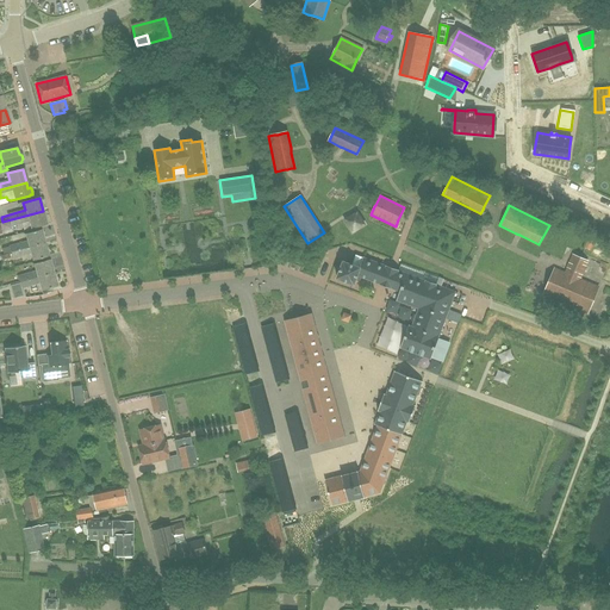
[(342,219),(352,234),(366,225),(358,210),(342,219)]
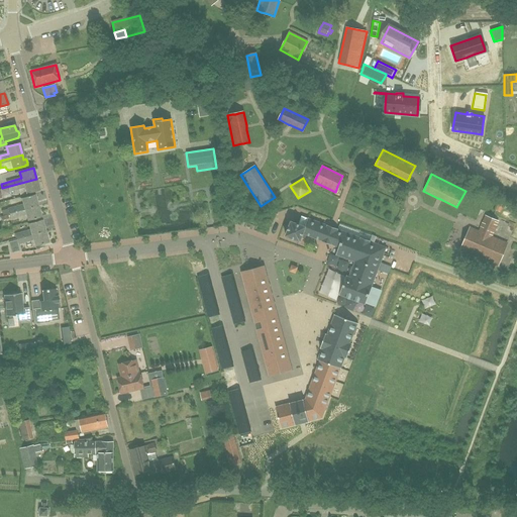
[(36,179),(2,188),(4,193),(24,187),(26,194),(39,190),(36,179)]
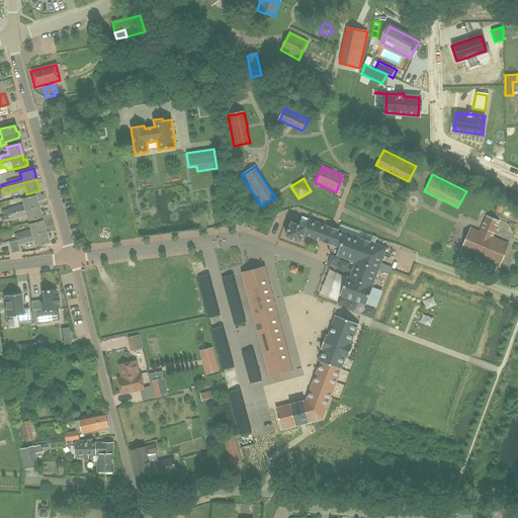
[(9,214),(37,206),(34,195),(20,199),(22,205),(1,211),(2,217),(7,216),(9,214)]
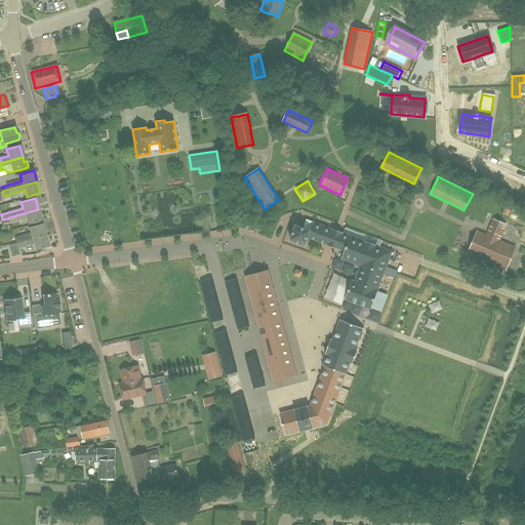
[(41,220),(38,209),(9,217),(10,223),(26,217),(28,225),(41,220)]
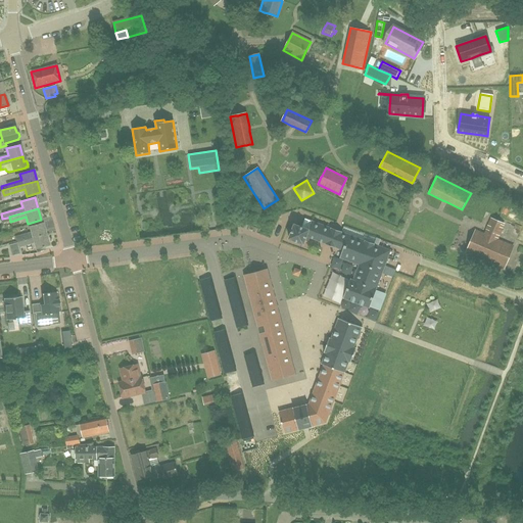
[(512,217),(522,221),(522,211),(515,208),(512,217)]
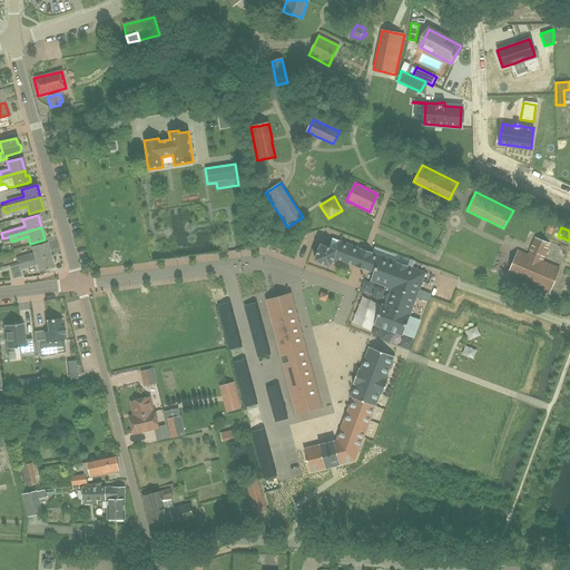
[(354,266),(356,267),(356,266),(359,257),(362,249),(363,249),(361,248),(332,238),(328,247),(322,245),(321,244),(321,246),(315,259),(315,261),(316,261),(330,266),(331,266),(332,265),(331,265),(334,257),(354,265),(354,266)]
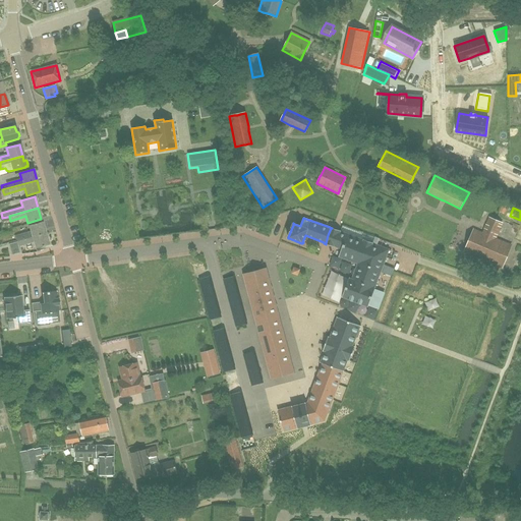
[(473,229),(464,251),(502,268),(511,245),(495,238),(502,223),(489,218),(484,229),(482,233),(473,229)]
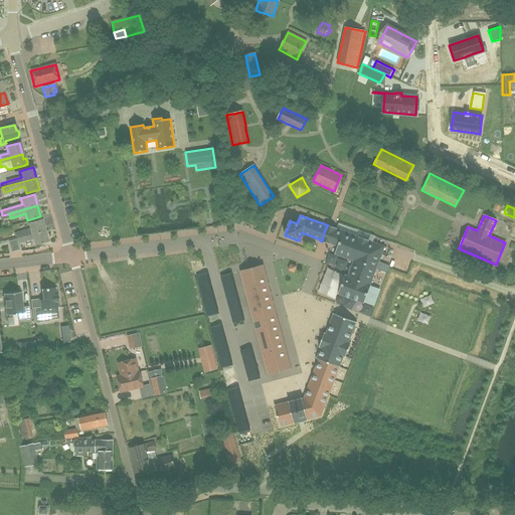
[(29,229),(14,233),(16,238),(44,230),(41,219),(28,223),(29,229)]
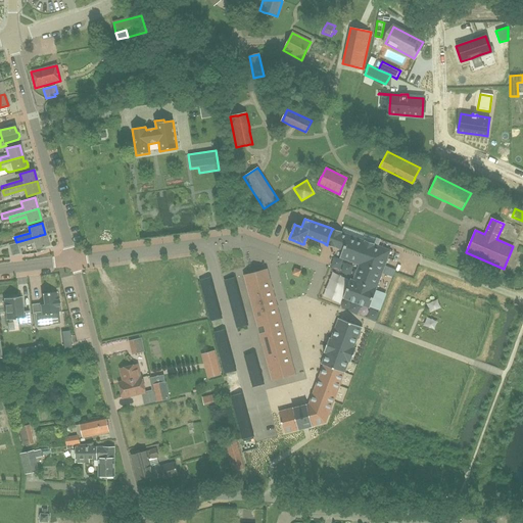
[(370,308),(370,306),(379,310),(385,294),(376,290),(377,289),(376,289),(390,250),(374,244),(365,240),(365,241),(341,232),(339,231),(340,232),(334,247),(334,246),(333,247),(335,248),(336,247),(342,250),(340,257),(359,265),(357,270),(355,272),(354,275),(355,275),(354,276),(353,280),(350,279),(348,285),(347,285),(345,291),(345,292),(343,298),(361,304),(370,308)]
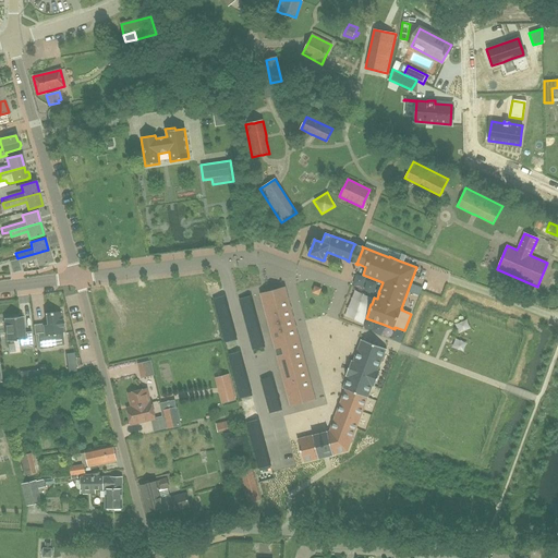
[(51,262),(48,250),(17,258),(17,259),(19,264),(35,258),(37,266),(51,262)]
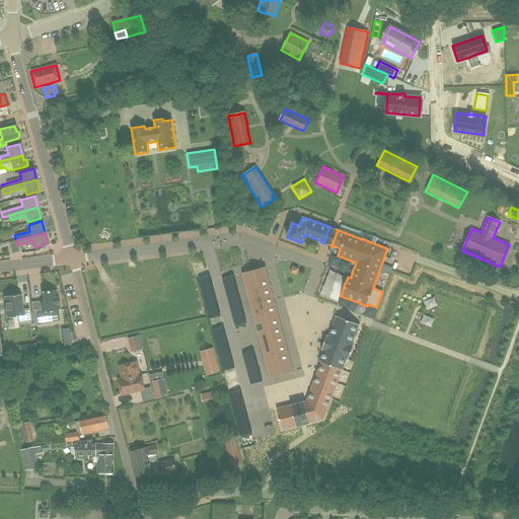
[(266,267),(265,267),(265,269),(242,275),(242,273),(241,273),(255,324),(263,323),(264,329),(256,331),(270,378),(271,378),(270,376),(292,370),(293,372),(294,372),(292,365),(291,365),(290,360),(286,361),(275,319),(279,318),(266,267)]
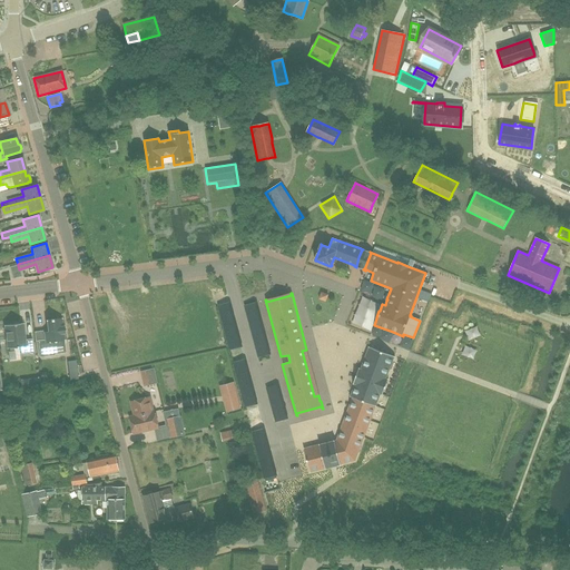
[(65,344),(64,334),(62,326),(61,318),(46,321),(47,331),(48,333),(43,333),(43,340),(40,341),(37,341),(39,357),(55,356),(55,355),(53,346),(65,344)]
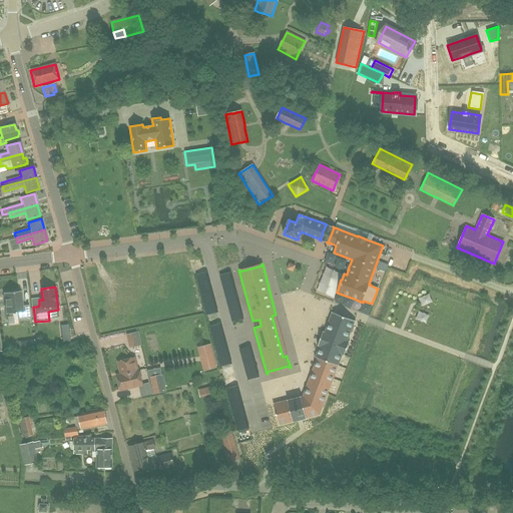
[(6,314),(18,313),(19,319),(30,318),(28,306),(25,306),(22,306),(20,291),(4,293),(6,314)]
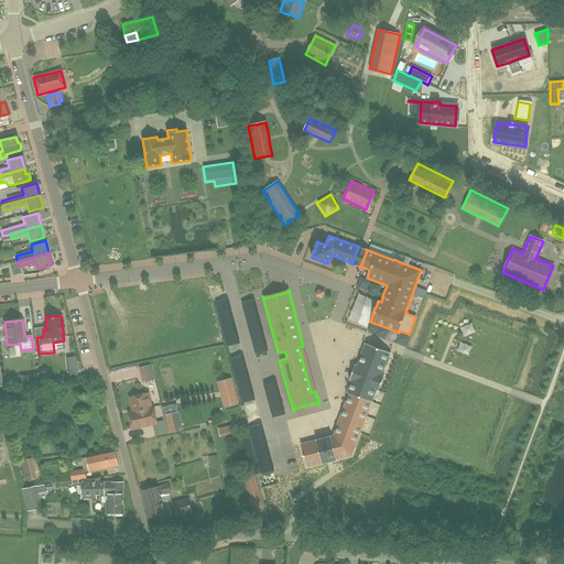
[(239,342),(230,342),(230,350),(239,351),(239,342)]
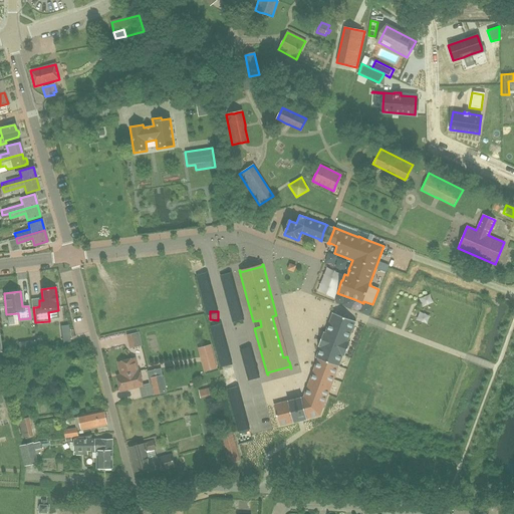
[(342,355),(344,356),(349,342),(347,341),(355,321),(332,313),(325,333),(323,332),(318,346),(320,346),(315,358),(317,358),(303,398),(294,400),(273,405),(279,427),(300,421),(320,416),(342,355)]
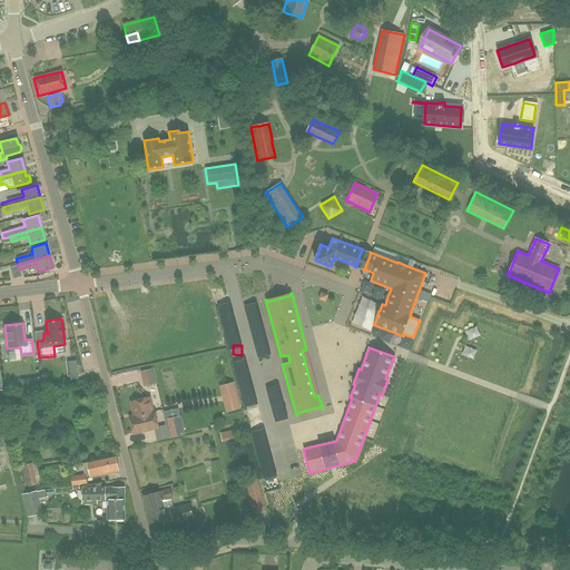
[(153,369),(141,371),(145,386),(157,384),(153,369)]
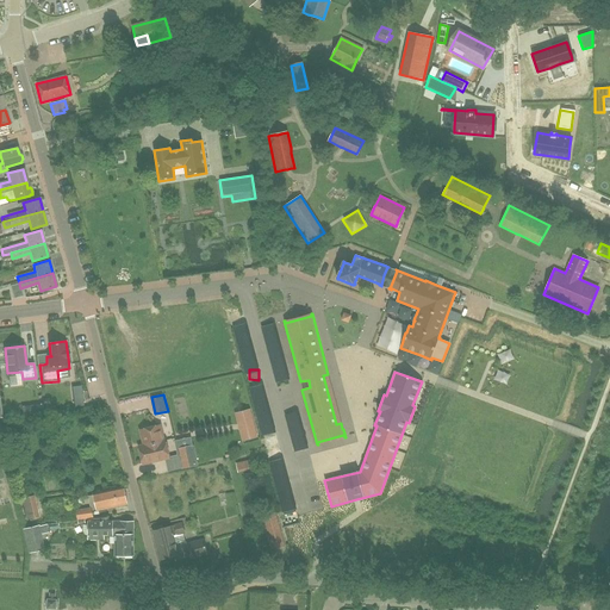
[(236,414),(241,431),(243,441),(256,437),(254,428),(249,410),(236,414)]
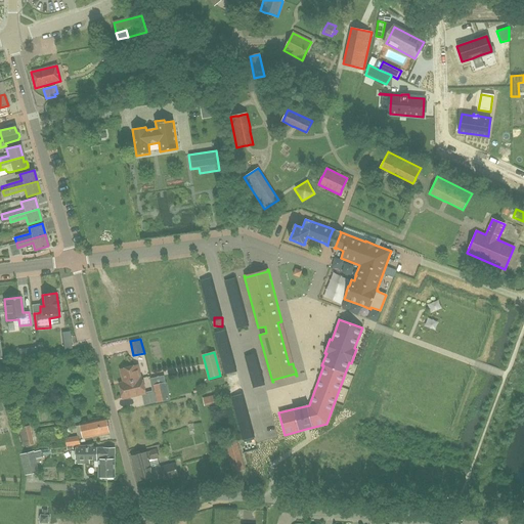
[(123,383),(140,378),(136,365),(127,367),(126,365),(121,366),(121,369),(120,369),(123,383)]
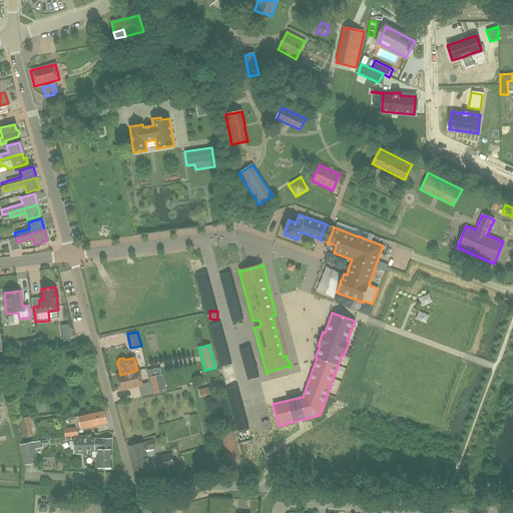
[(137,370),(120,375),(116,376),(120,390),(141,385),(138,370),(137,370)]
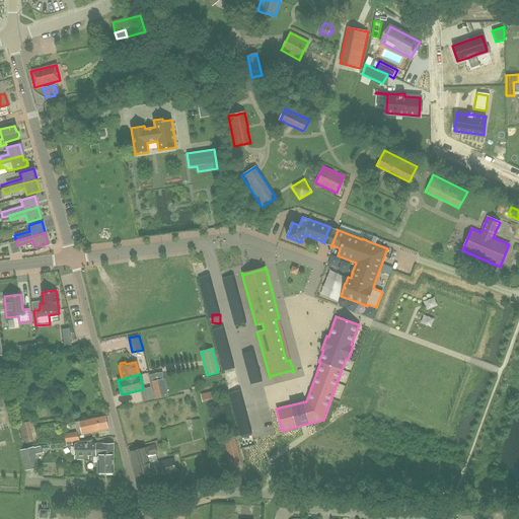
[(151,387),(154,399),(169,396),(165,378),(164,378),(150,381),(151,387)]
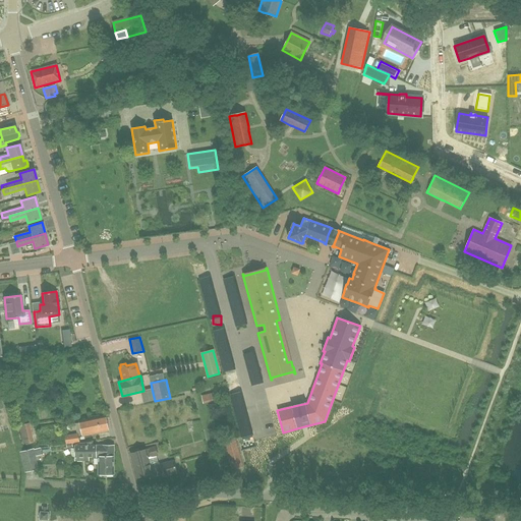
[(82,437),(93,435),(109,430),(106,415),(90,419),(79,422),(79,423),(75,424),(77,433),(65,436),(67,448),(72,447),(72,444),(80,443),(79,436),(82,436),(82,437)]
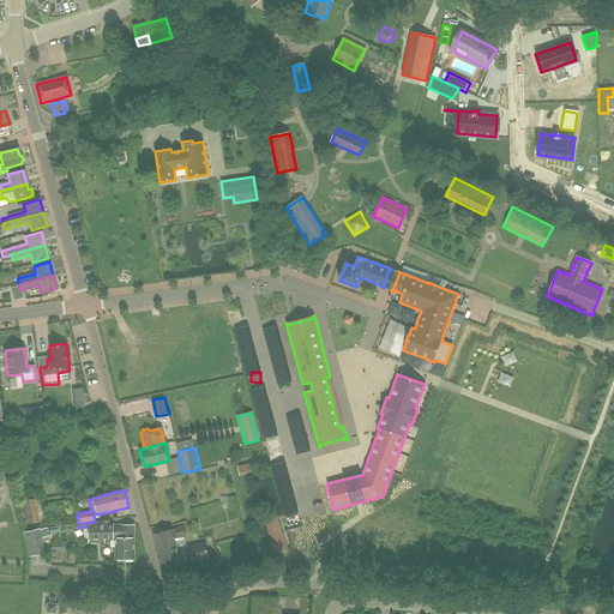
[(296,513),(292,498),(282,501),(286,517),(296,513)]
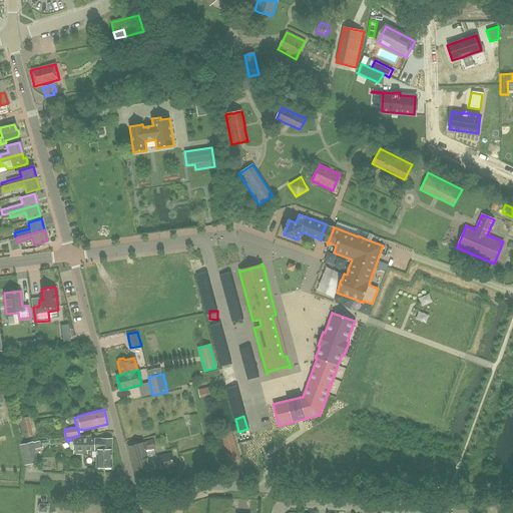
[(24,436),(31,435),(27,417),(20,419),(24,436)]
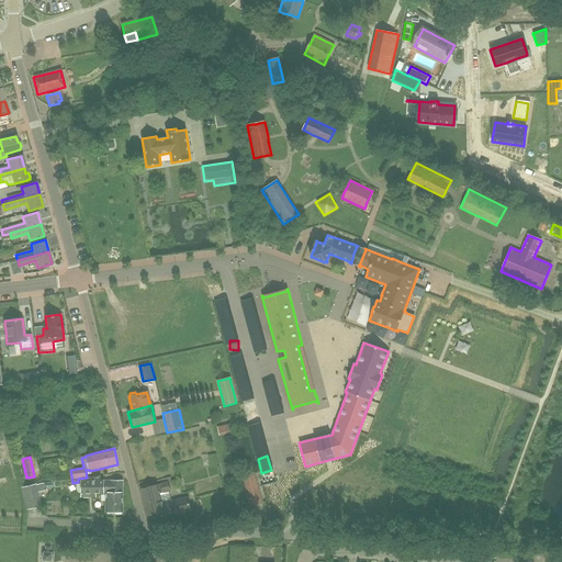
[(246,492),(258,489),(254,473),(242,475),(246,492)]
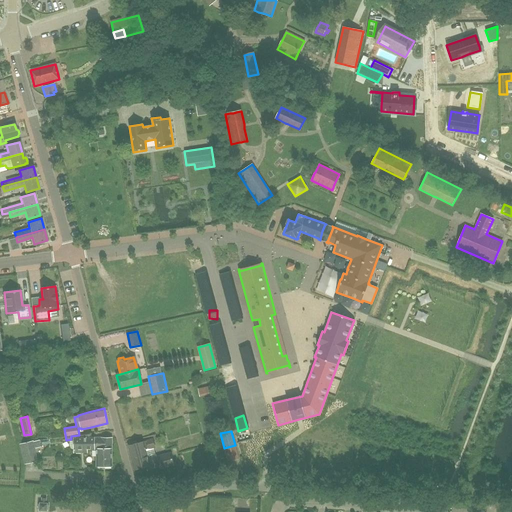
[(94,452),(94,438),(88,438),(87,435),(74,436),(75,452),(94,452)]
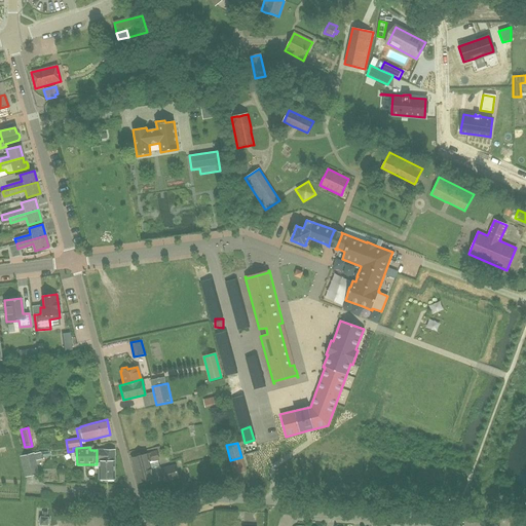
[(97,450),(97,464),(99,464),(100,480),(115,480),(115,449),(97,450)]
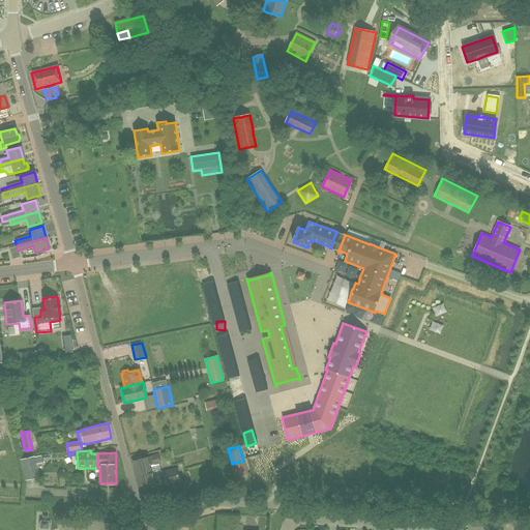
[(148,457),(141,459),(141,455),(134,458),(135,461),(134,461),(137,473),(160,468),(158,463),(160,462),(158,454),(148,457)]
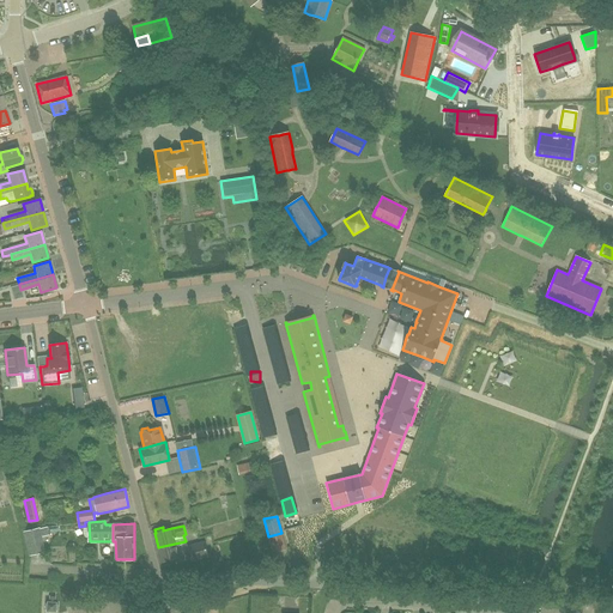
[(28,557),(46,552),(41,536),(46,535),(44,528),(40,529),(40,528),(22,532),(28,557)]
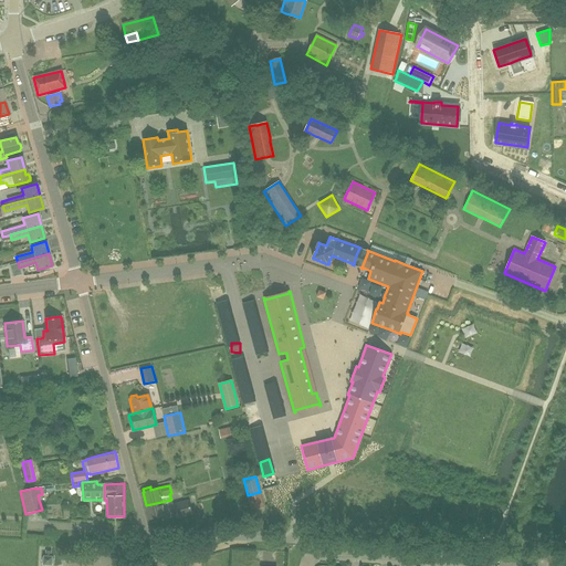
[(260,492),(248,495),(252,510),(263,507),(260,492)]
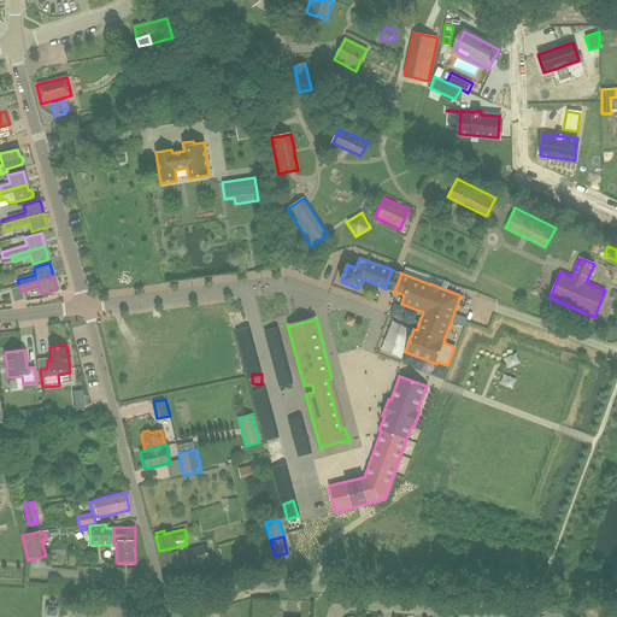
[(188,547),(187,547),(187,545),(159,551),(163,565),(180,560),(181,564),(192,560),(192,563),(210,558),(206,546),(189,551),(188,547)]
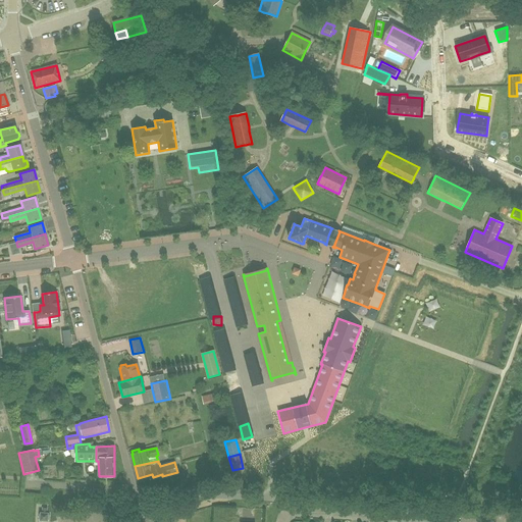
[(39,514),(39,519),(40,519),(40,521),(44,521),(48,521),(48,520),(49,520),(49,515),(48,515),(48,513),(47,513),(47,508),(43,508),(42,513),(41,513),(40,515),(39,514)]
